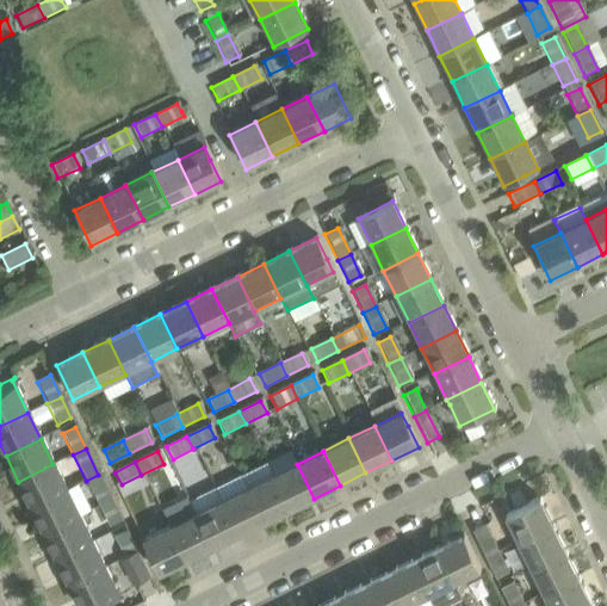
[(31,507),(66,490),(53,464),(18,482),(31,507)]
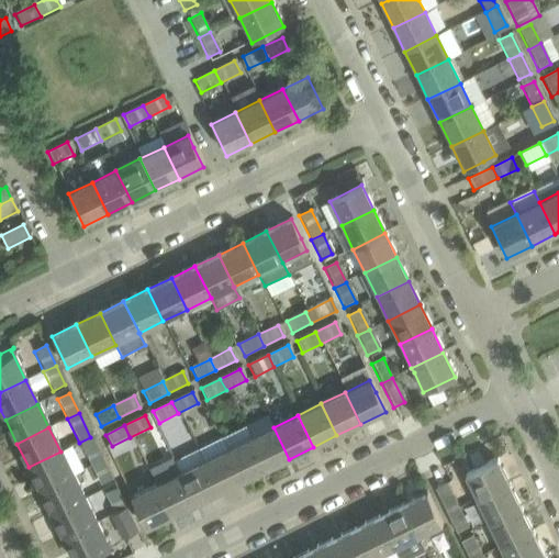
[(266,470),(289,459),(274,427),(249,438),(266,470)]
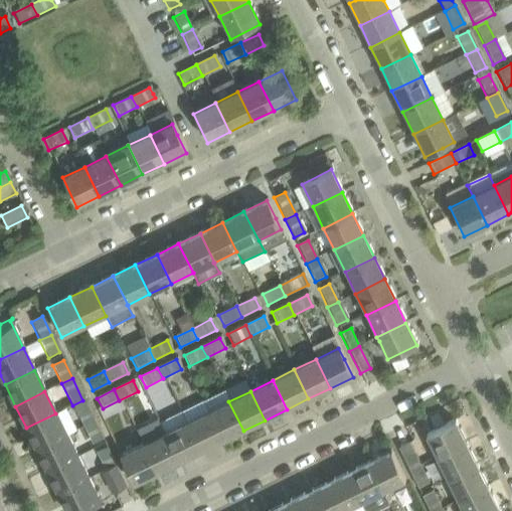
[(82,428),(94,421),(82,400),(72,405),(82,428)]
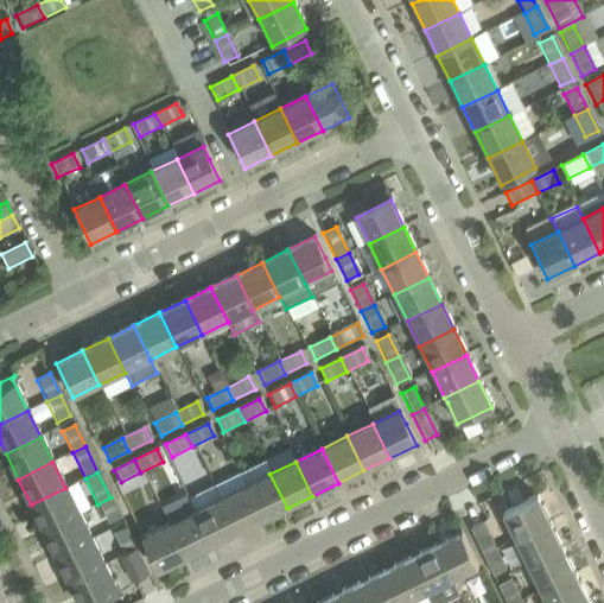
[(261,521),(287,508),(269,474),(245,487),(261,521)]
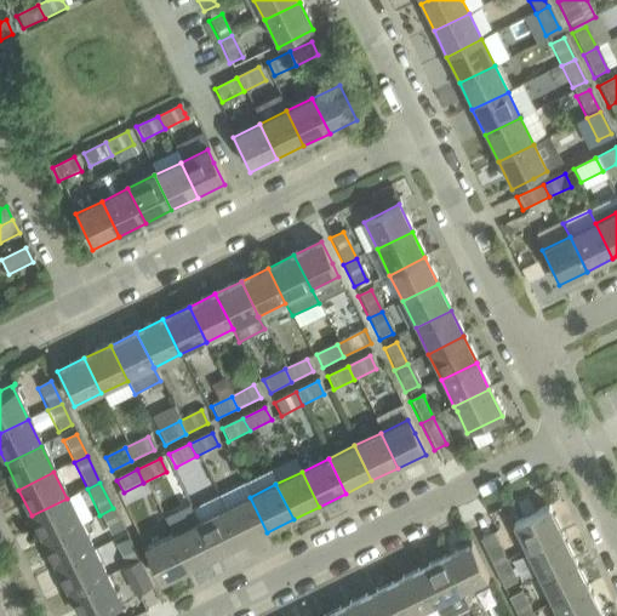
[(240,546),(267,532),(250,497),(223,511),(240,546)]
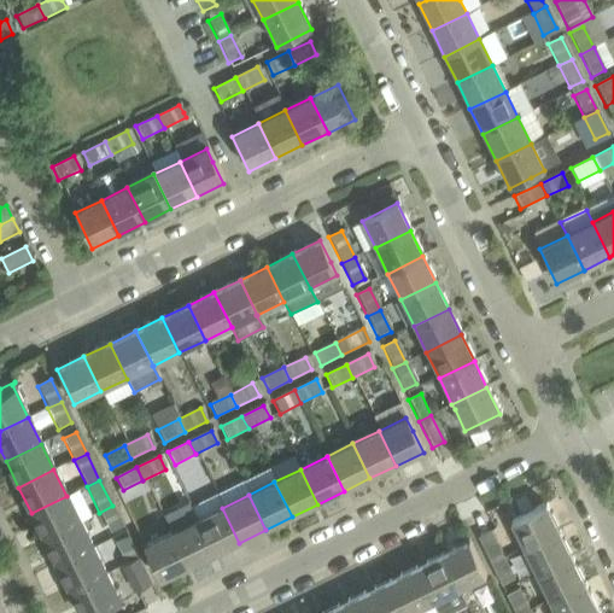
[(45,539),(80,523),(66,496),(31,513),(45,539)]
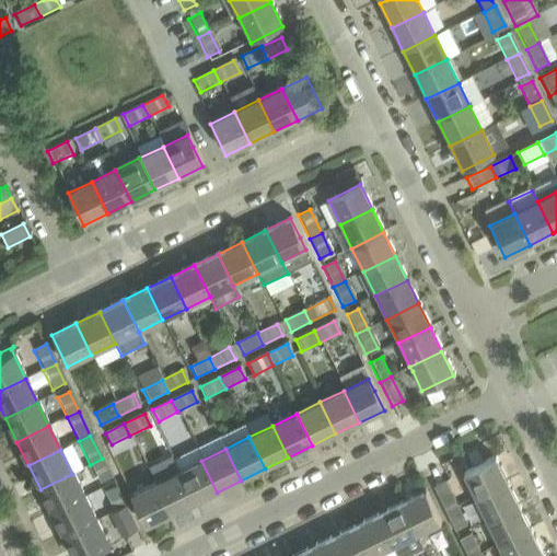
[(90,465),(100,484),(112,478),(102,459),(90,465)]
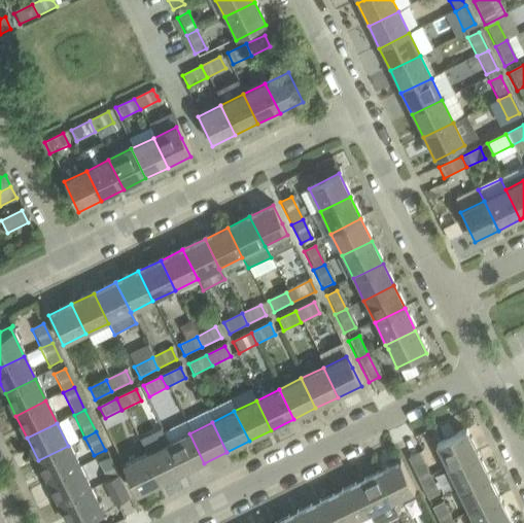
[(446,468),(476,454),(464,431),(434,446),(446,468)]
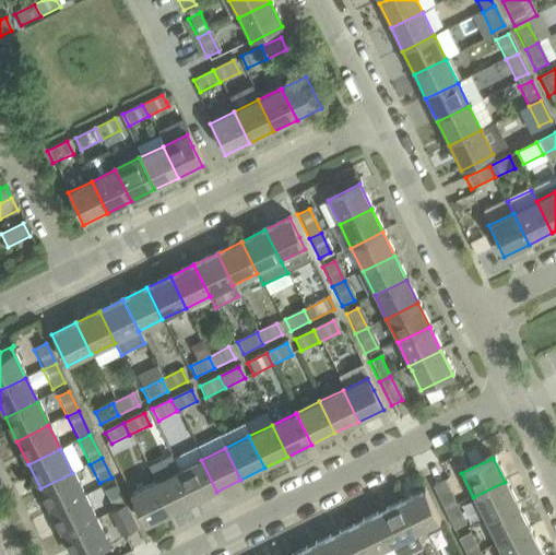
[(193,503),(216,492),(201,460),(177,471),(193,503)]
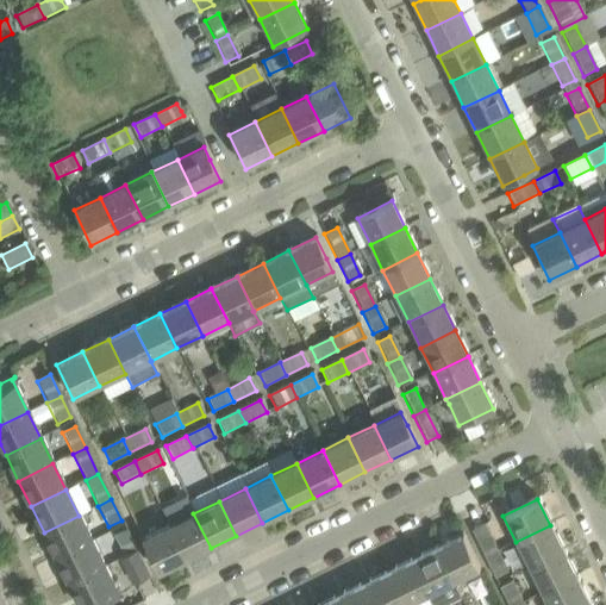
[(185,561),(211,548),(193,513),(168,526),(185,561)]
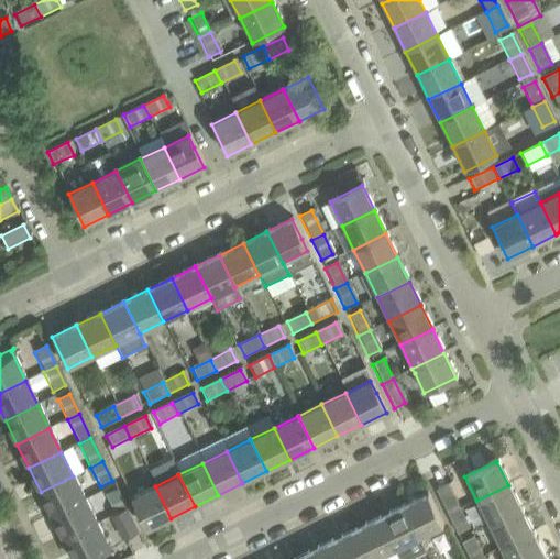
[(52,516),(84,500),(73,477),(41,492),(52,516)]
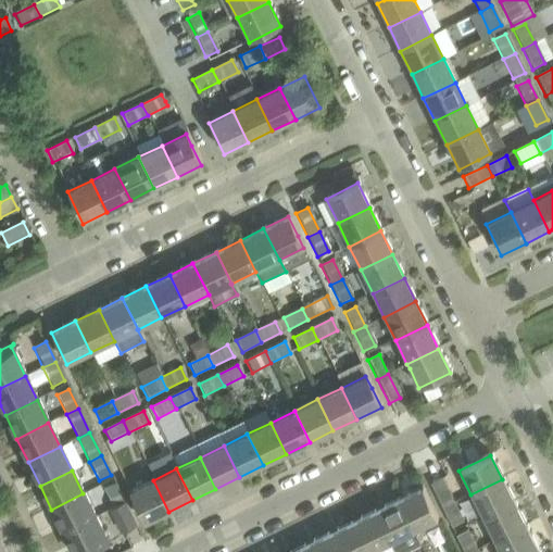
[(441,510),(452,503),(440,479),(429,485),(441,510)]
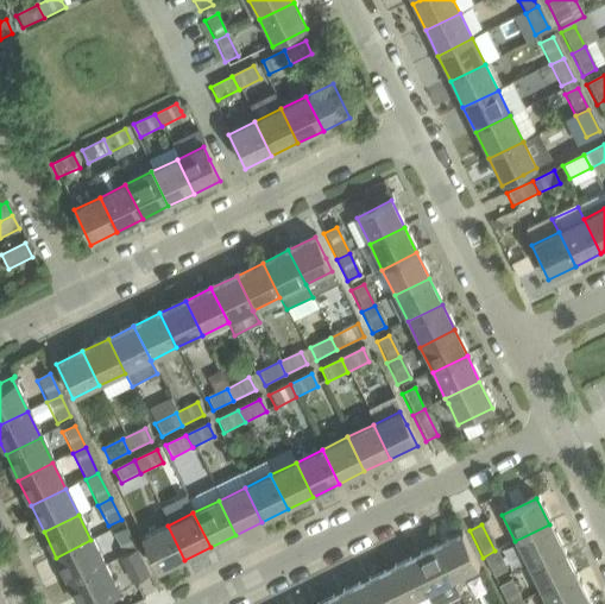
[(528,567),(562,551),(549,524),(515,541),(528,567)]
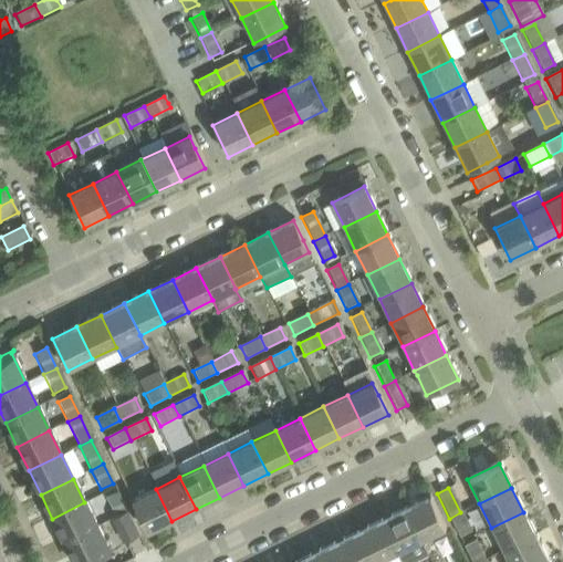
[(146,533),(171,521),(156,489),(131,501),(146,533)]
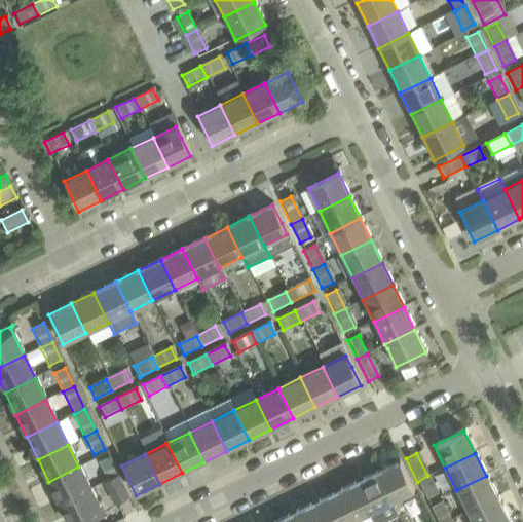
[(106,481),(117,476),(108,457),(97,463),(106,481)]
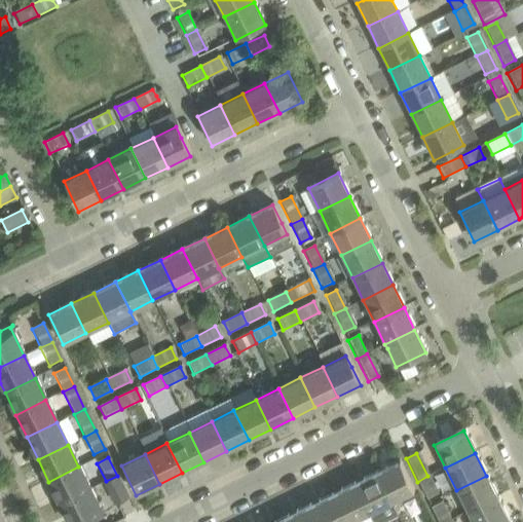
[(413,492),(407,481),(399,462),(375,474),(389,504),(413,492)]
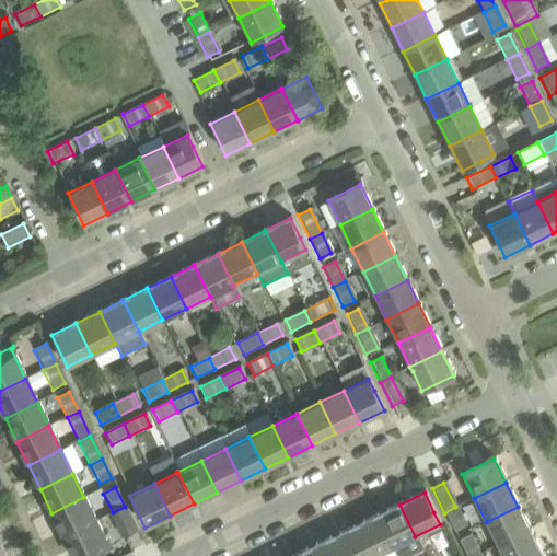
[(64,536),(95,521),(83,497),(51,513),(64,536)]
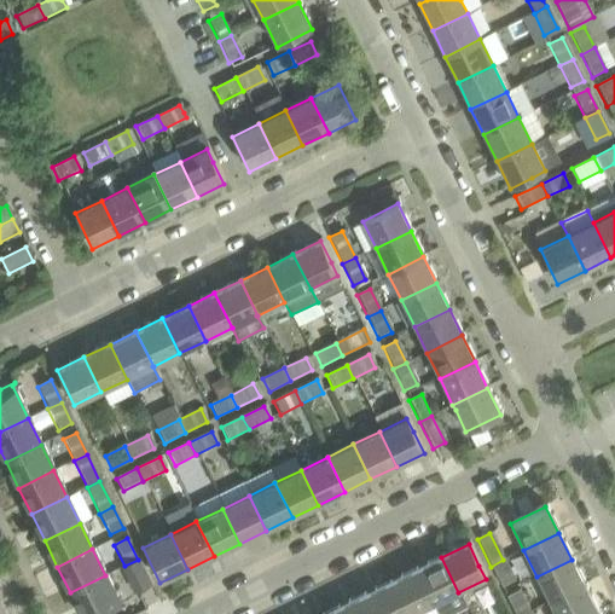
[(433,604),(458,592),(441,557),(415,569),(433,604)]
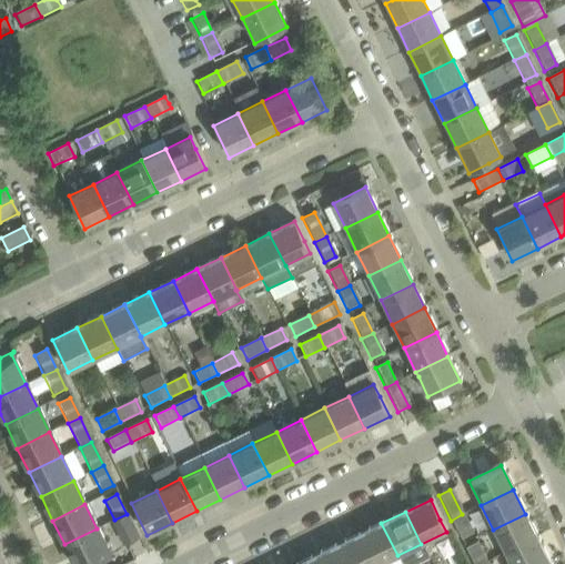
[(123,546),(139,539),(127,514),(114,520),(110,522),(123,546)]
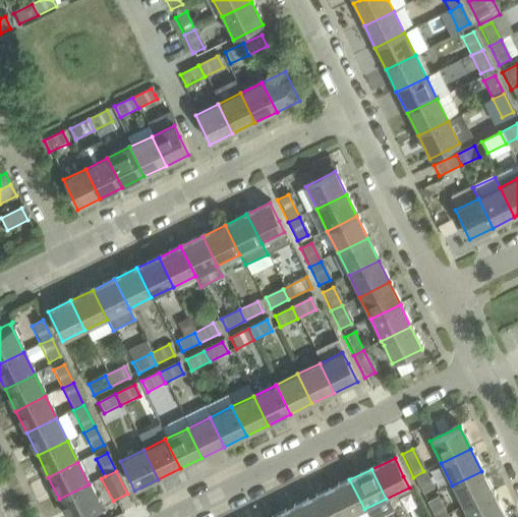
[(423,471),(413,477),(421,496),(433,490),(423,471)]
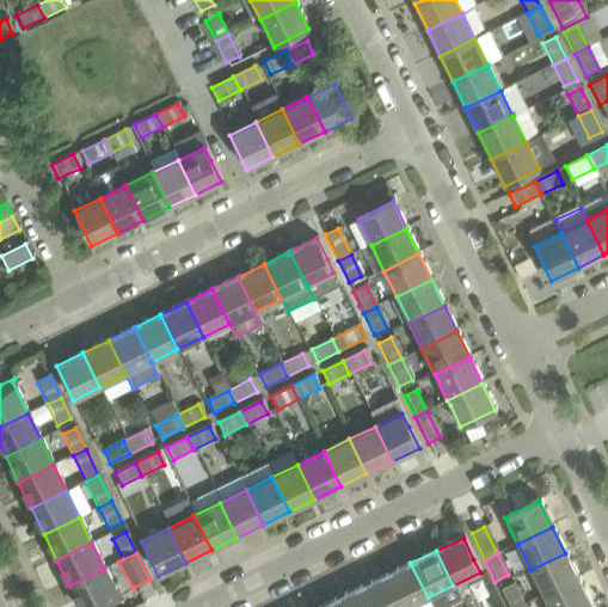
[(544,596),(578,578),(565,553),(530,570),(544,596)]
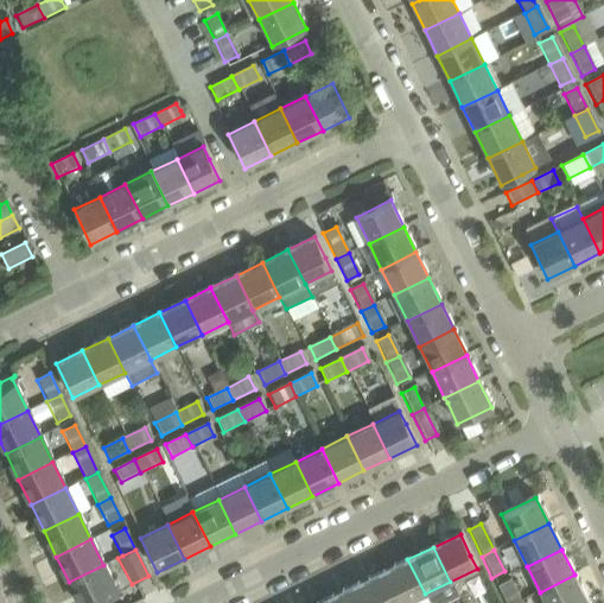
[(408,602),(425,594),(407,559),(382,572),(396,602),(408,602)]
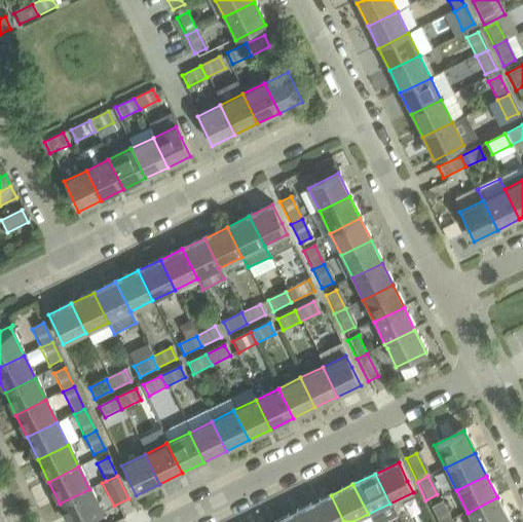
[(89,489),(60,504),(68,521),(81,521),(101,513),(89,489)]
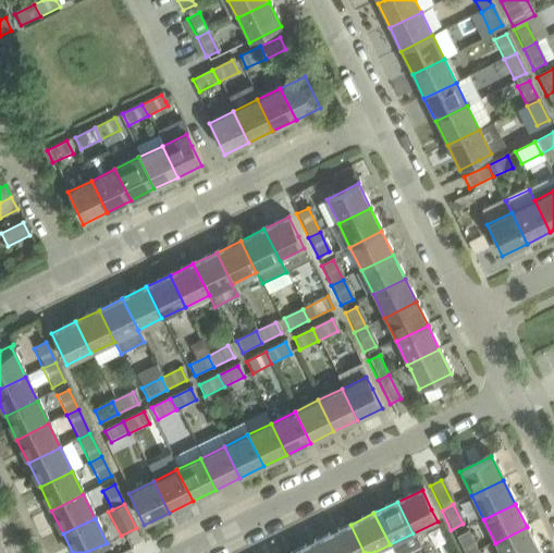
[(364,552),(351,525),(327,537),(334,552),(364,552)]
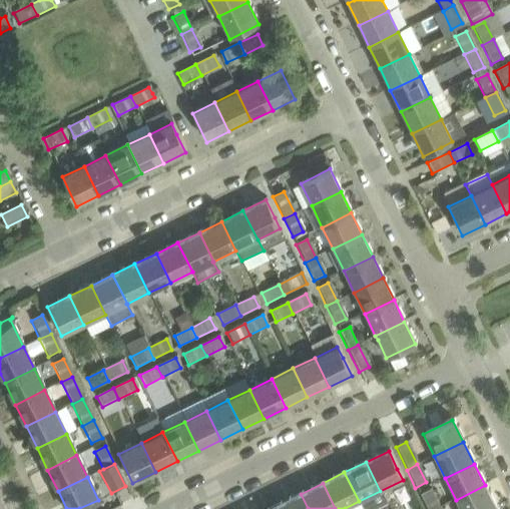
[(493,508),(495,507),(485,485),(456,500),(460,508),(493,508)]
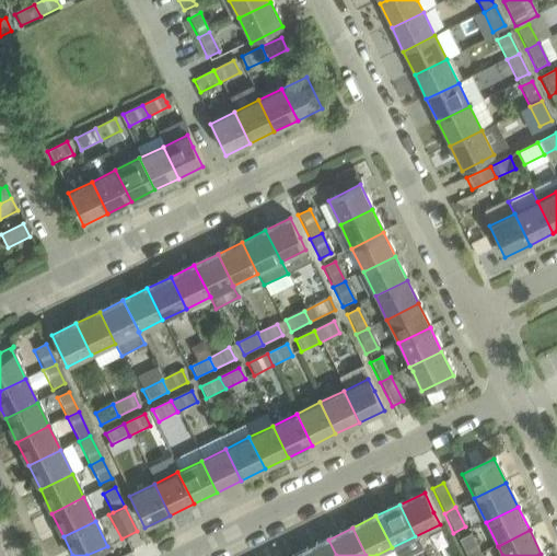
[(479,555),(470,535),(457,541),(464,555),(479,555)]
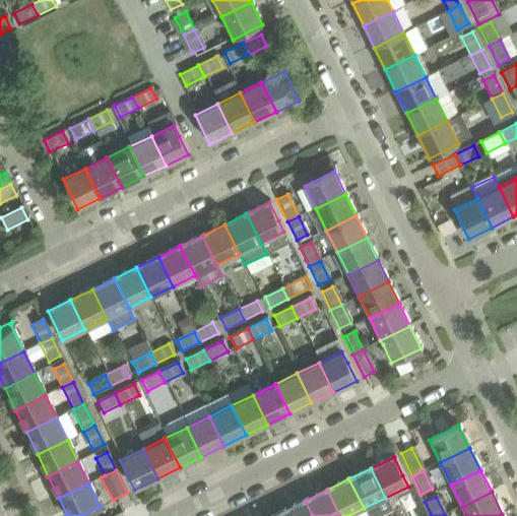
[(312,515),(305,501),(282,511),(284,515),(312,515)]
